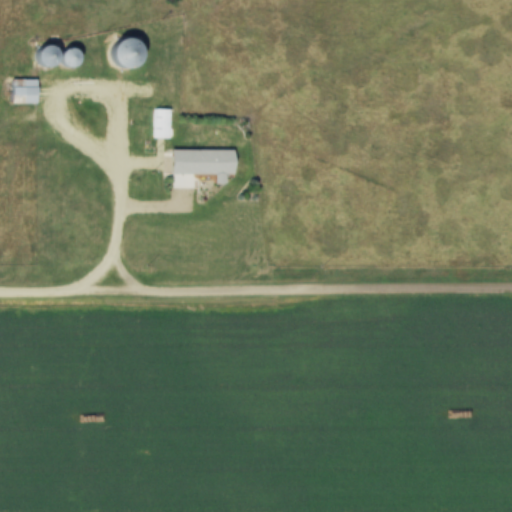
[(142,46),(125,39),(114,62),(131,70),(142,46)]
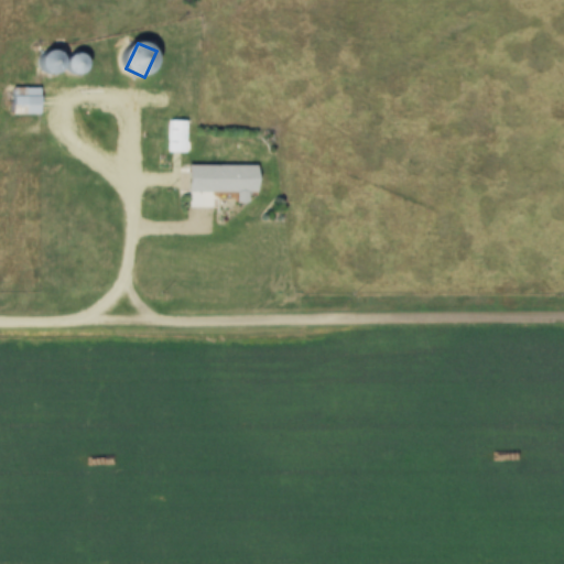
[(49,74),(64,73),(62,53),(46,54),(49,74)]
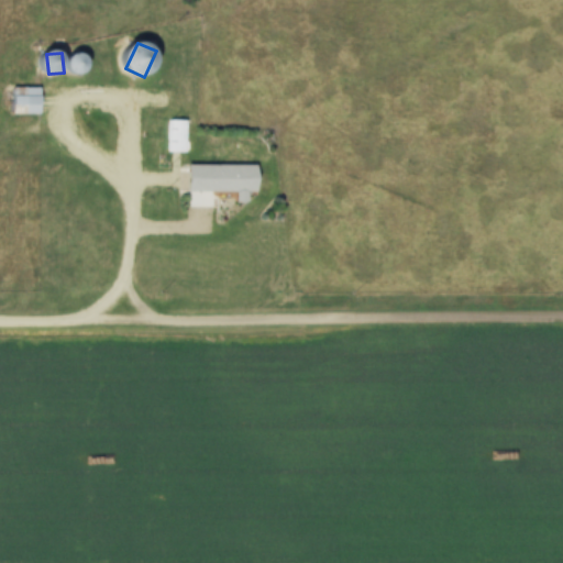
[(80,77),(92,62),(80,53),(69,68),(80,77)]
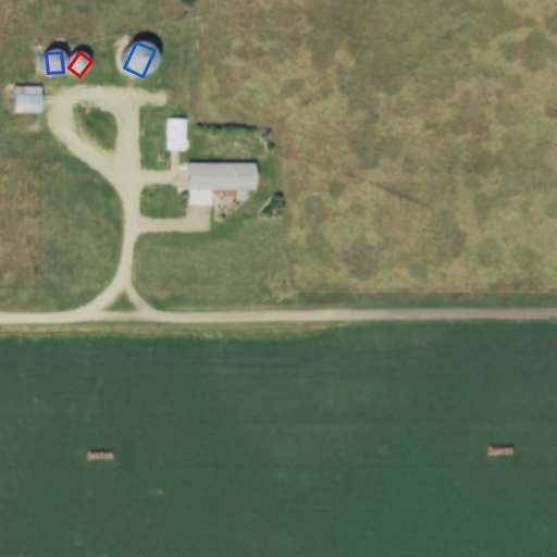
[(41,113),(41,88),(15,88),(15,113),(41,113)]
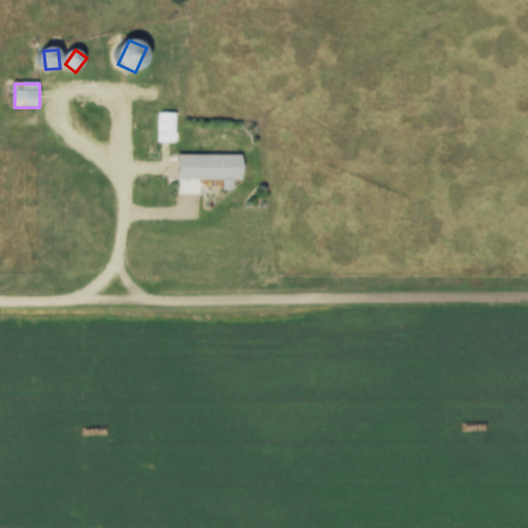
[(161,113),(161,144),(178,144),(178,113),(161,113)]
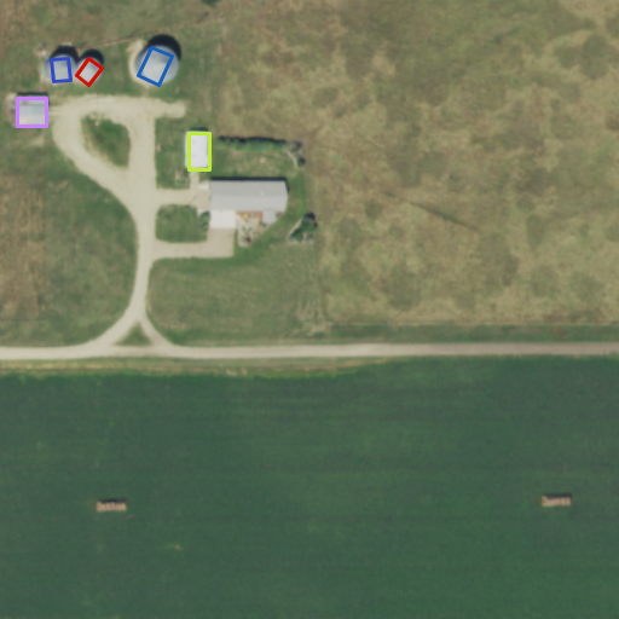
[(275,223),(275,210),(285,210),(285,183),(237,183),(237,210),(262,210),(262,223),(275,223)]
